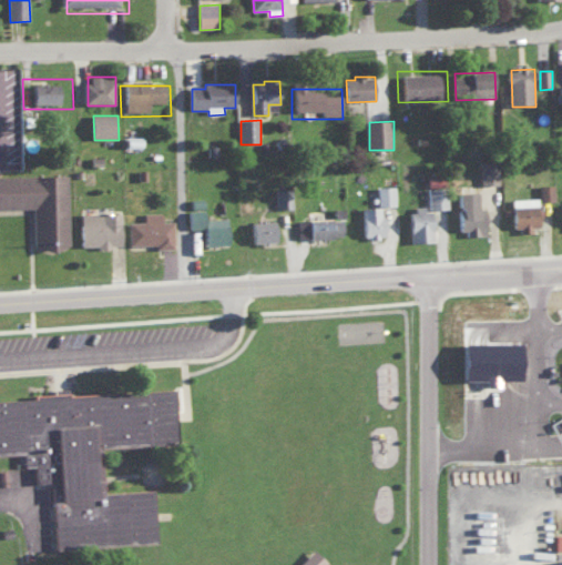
[(499,185),(499,162),(483,163),(483,187),(499,185)]
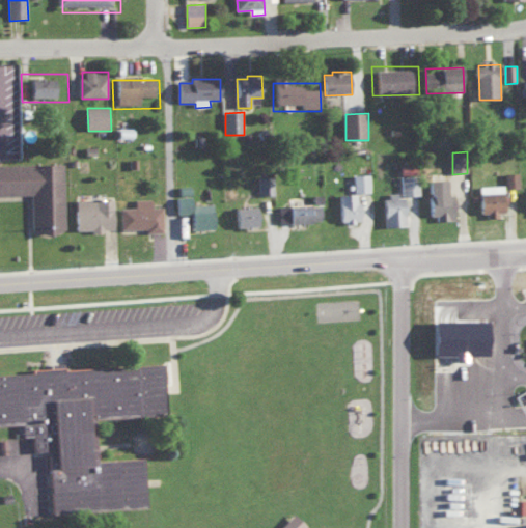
[(0,165),(65,164),(68,233),(35,234),(33,195),(0,195),(0,165)]
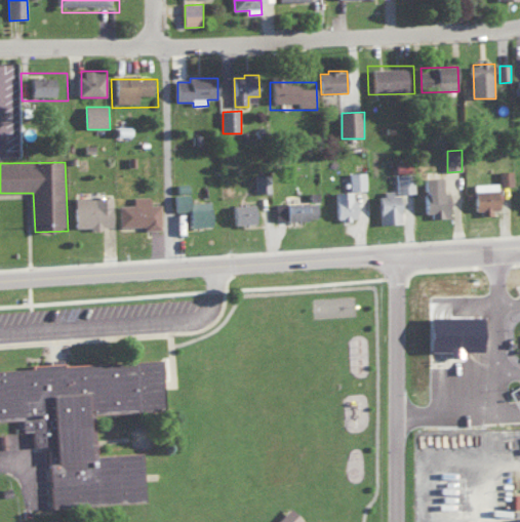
[(514,171),(502,172),(502,187),(515,187),(514,171)]
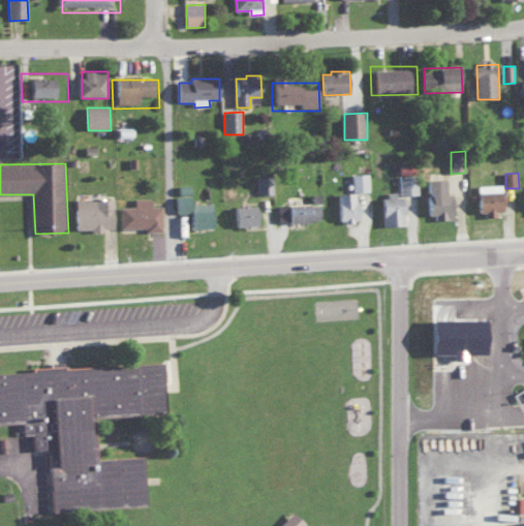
[(355,193),(371,192),(371,175),(353,175),(355,193)]
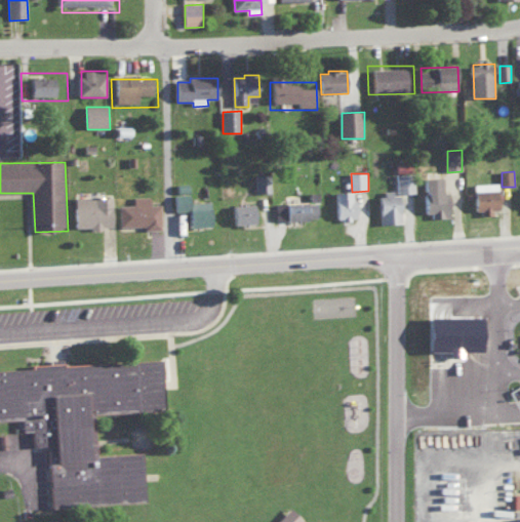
[(410,175),(399,175),(399,194),(410,194),(410,175)]
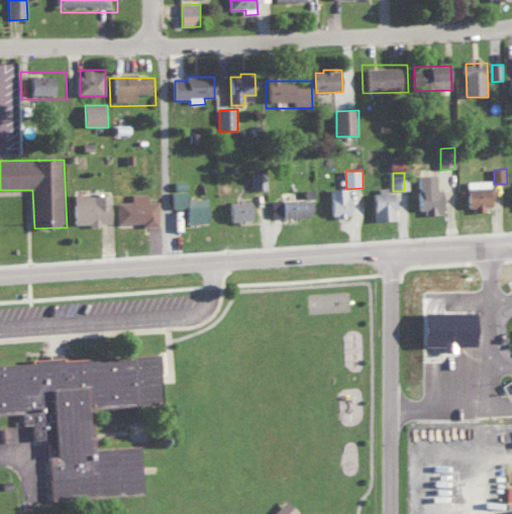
[(418,177),(441,174),(446,210),(422,213),(418,177)]
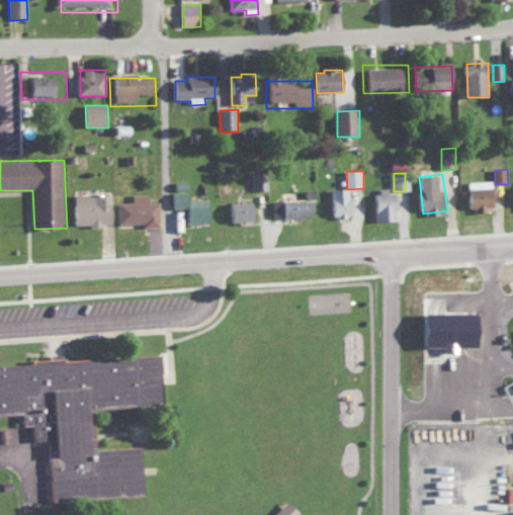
[(266,190),(265,183),(259,184),(259,178),(254,178),(255,191),(266,190)]
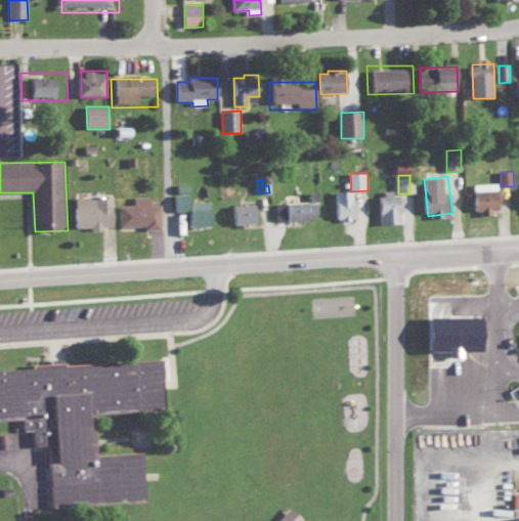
[(475,185),(476,215),(492,215),(492,210),(499,210),(499,184),(475,185)]
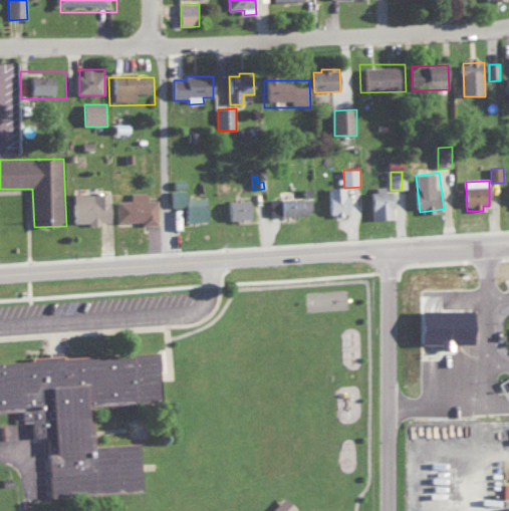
[(326,190),(352,188),(355,218),(329,221),(326,190)]
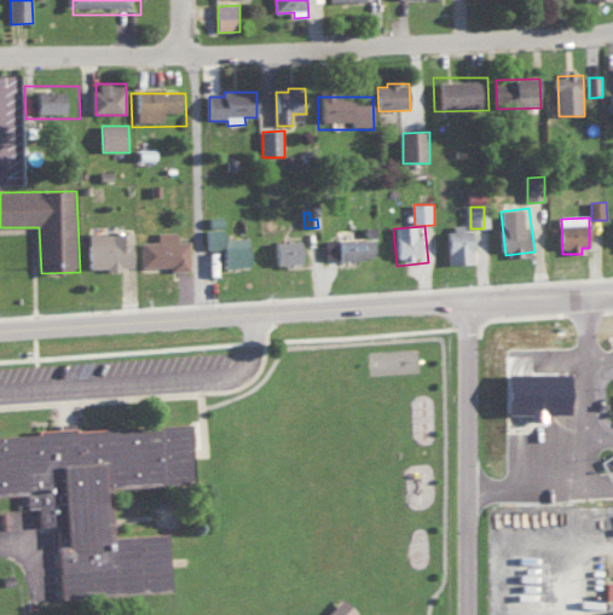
[(449,230),(479,226),(483,264),(451,267),(449,230)]
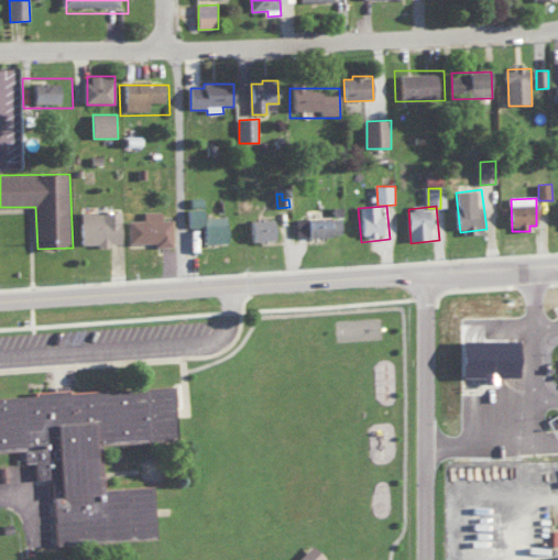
[(294,215),(342,209),(346,239),(296,244),(294,215)]
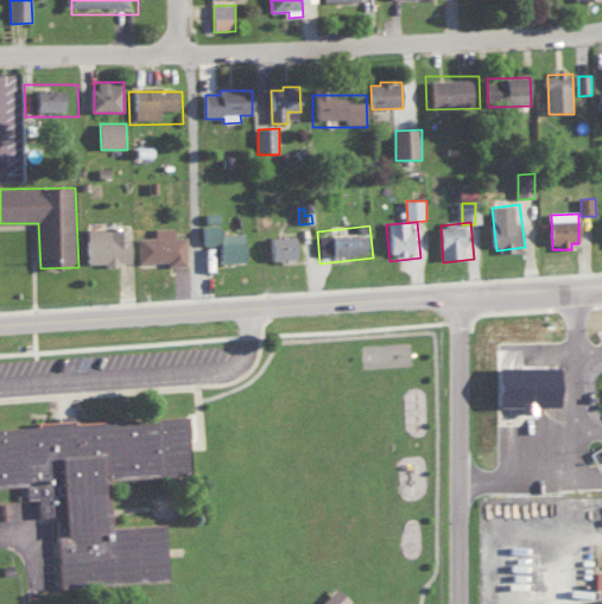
[(138,236),(154,235),(156,228),(176,227),(176,235),(190,235),(191,265),(140,266),(138,236)]
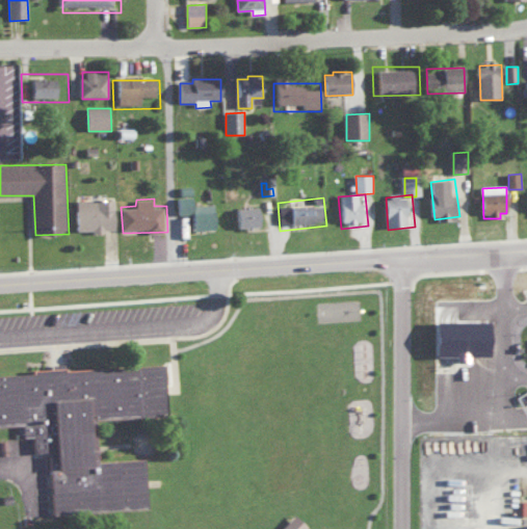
[(192,205),(218,202),(221,234),(194,236),(192,205)]
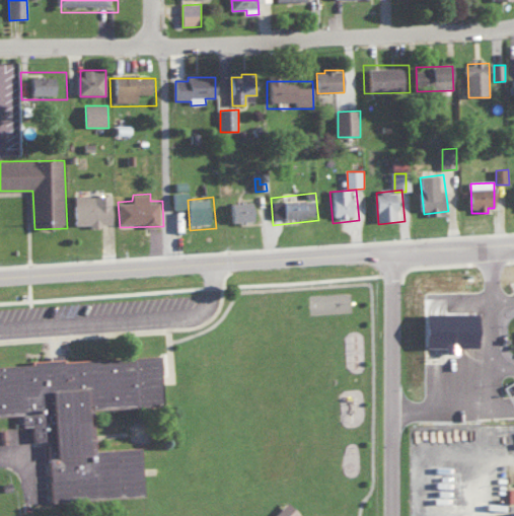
[(75,198),(115,198),(116,225),(76,225),(75,198)]
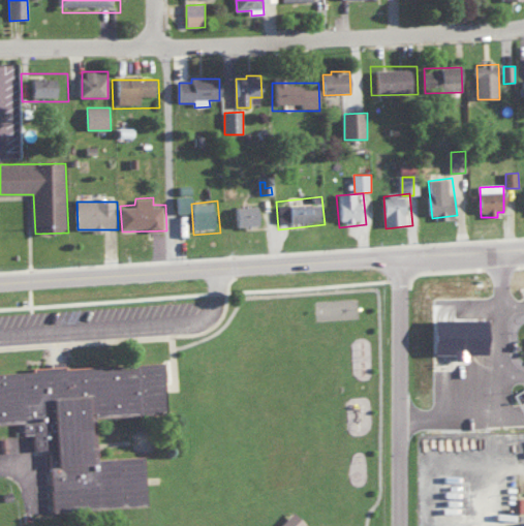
[(238,227),(258,226),(258,207),(237,208),(238,227)]
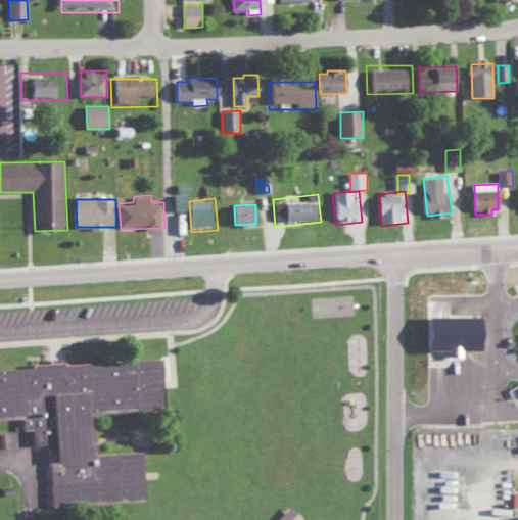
[(0,371),(0,419),(37,417),(38,431),(47,430),(48,446),(63,445),(67,506),(157,500),(154,453),(113,455),(110,415),(179,410),(176,360),(0,371)]
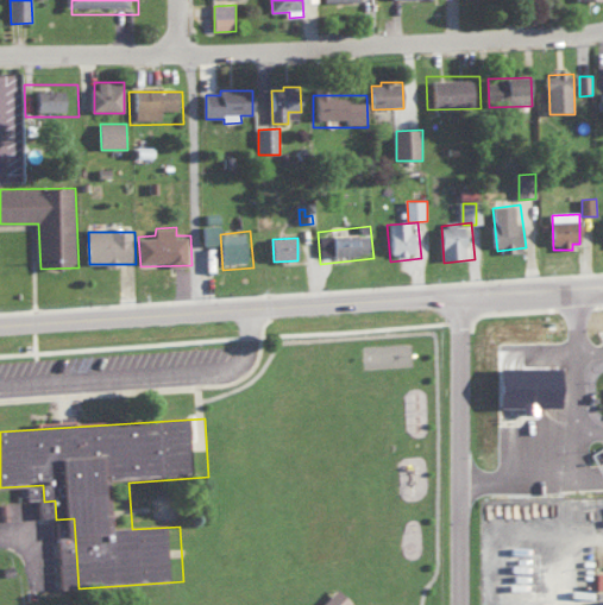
[(353,604),(339,591),(325,604),(353,604)]
